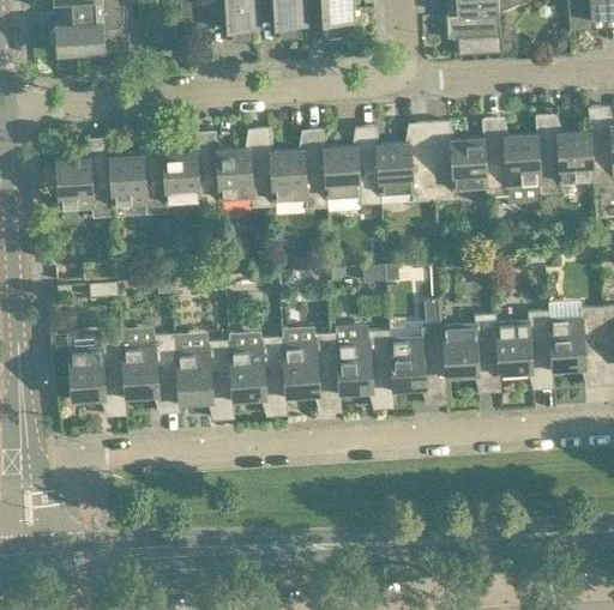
[(65,24),(54,25),(55,31),(54,31),(52,34),(52,46),(55,49),(56,49),(56,55),(118,50),(116,29),(118,29),(124,22),(122,0),(89,0),(53,2),(64,2),(65,12),(65,24)]
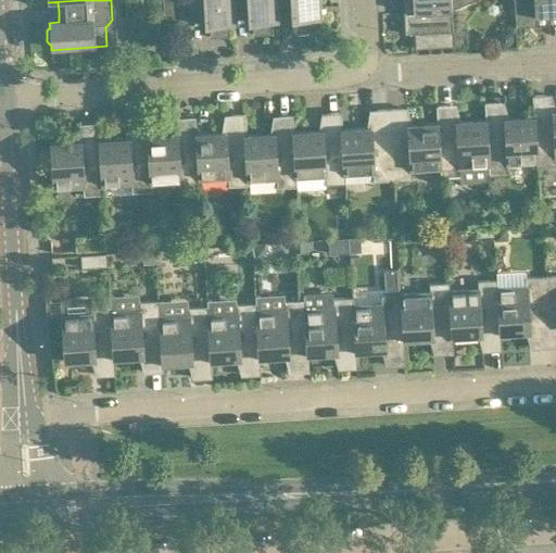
[(189,0),(163,0),(164,16),(168,21),(190,19),(189,0)]
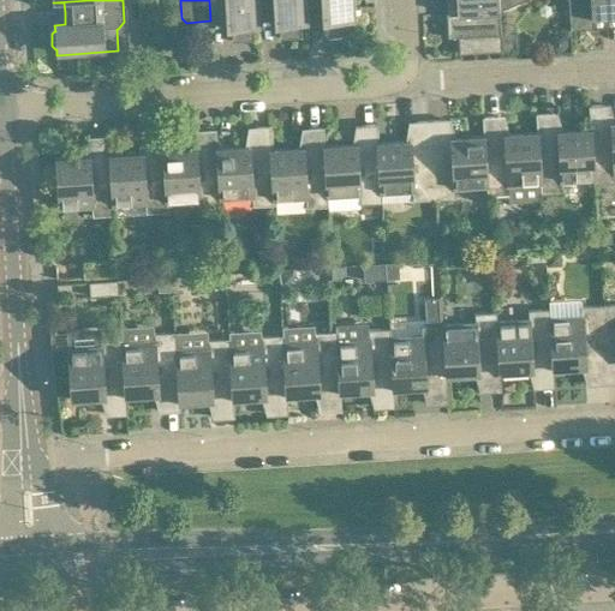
[(209,0),(210,21),(226,21),(227,31),(233,30),(231,43),(254,42),(254,29),(260,29),(257,0),(209,0)]
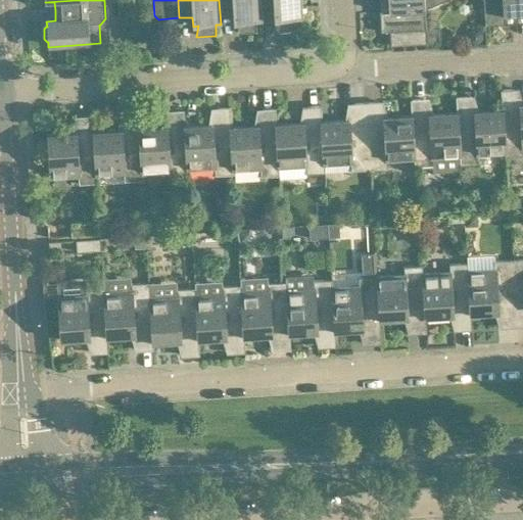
[(259,0),(219,0),(221,25),(222,25),(221,15),(233,14),(233,19),(233,24),(239,24),(237,35),(256,34),(256,22),(262,21),(262,12),(259,0)]
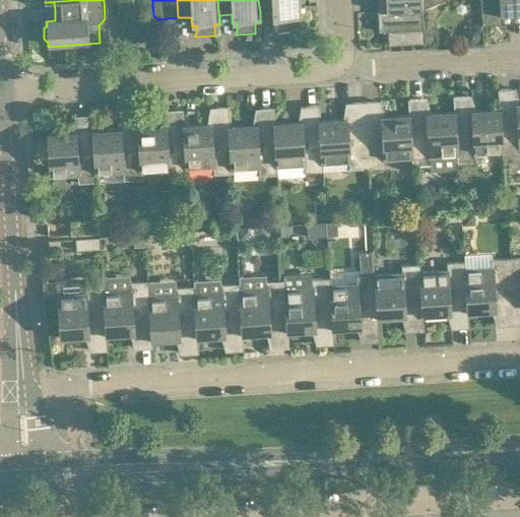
[(258,0),(260,12),(264,12),(272,12),(272,17),(272,21),(278,20),(276,31),(296,30),(295,19),(302,19),(300,0),(258,0)]
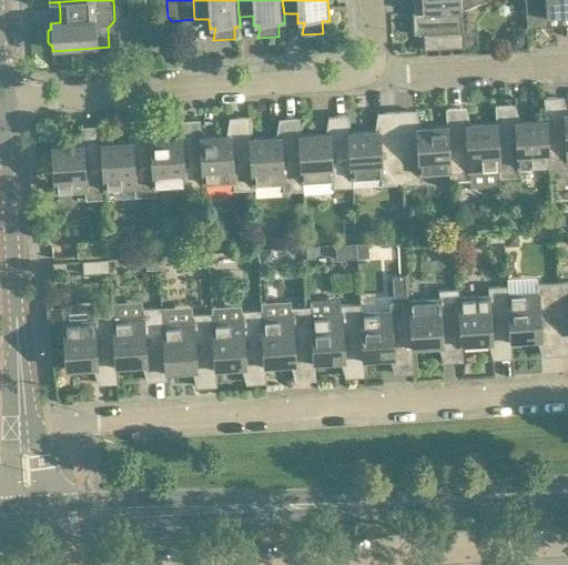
[(422,0),(423,14),(413,14),(415,37),(424,36),(425,51),(464,49),(462,12),(488,0),(422,0)]
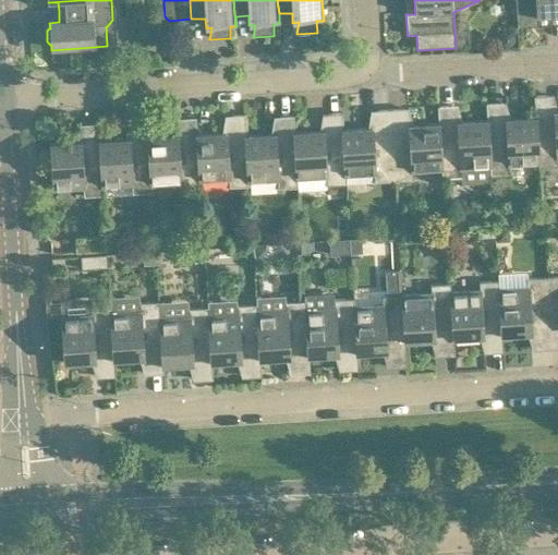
[(557,0),(516,0),(518,28),(538,27),(538,19),(557,16),(557,0)]
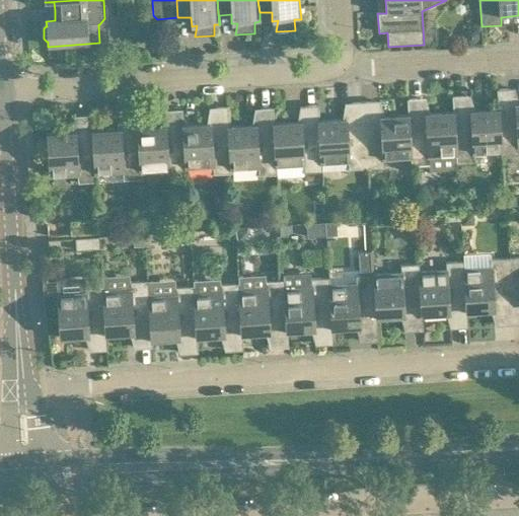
[(468,33),(465,38),(466,42),(470,45),(474,45),(477,41),(477,35),(473,32),(468,33)]
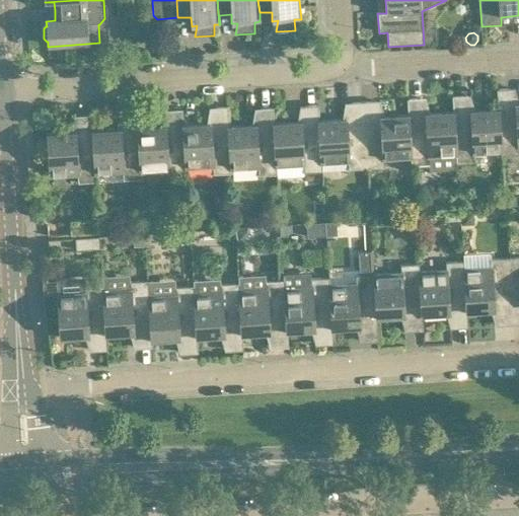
[(510,90),(498,90),(499,111),(502,153),(503,157),(518,156),(518,148),(518,147),(518,105),(511,106),(510,90)]
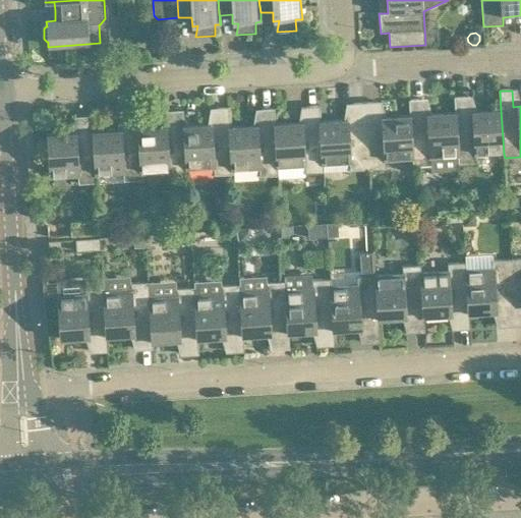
[(467,98),(455,98),(456,114),(459,157),(460,165),(476,164),(476,156),(489,155),(503,154),(504,154),(501,111),(500,111),(486,112),(468,113),(467,98)]
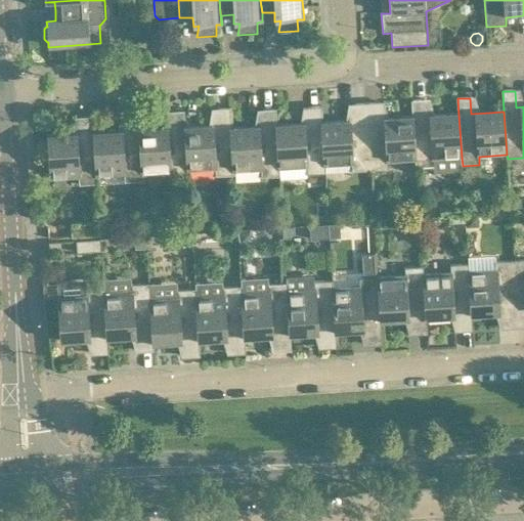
[(424,100),(411,101),(412,118),(417,161),(417,169),(434,168),(433,159),(450,158),(461,158),(462,158),(459,115),(457,115),(443,116),(425,117),(424,100)]
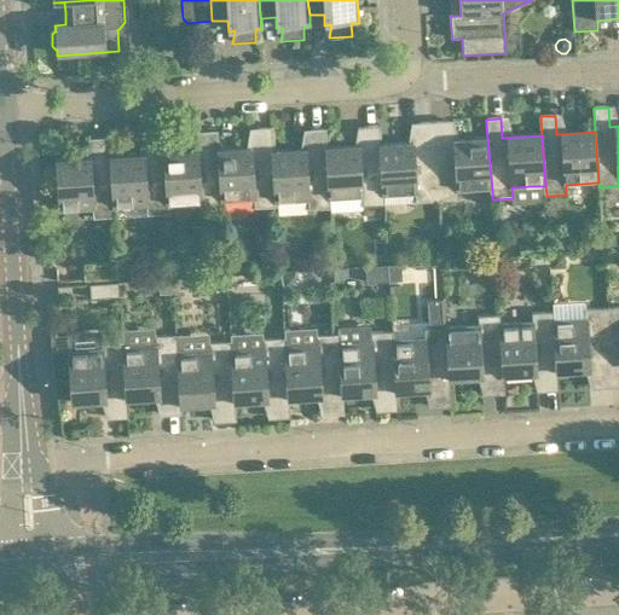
[(447,122),(433,123),(438,203),(458,202),(458,191),(476,190),(490,190),(492,190),(487,139),(486,139),(460,141),(449,141),(447,122)]
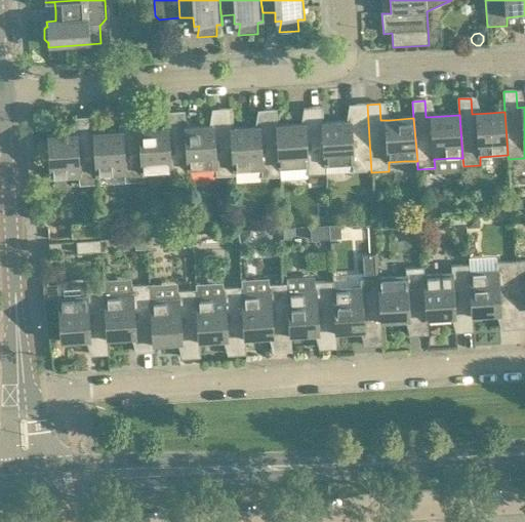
[(355,122),(322,124),(325,175),(326,174),(326,166),(353,164),(353,173),(371,172),(367,105),(354,106),(355,122)]
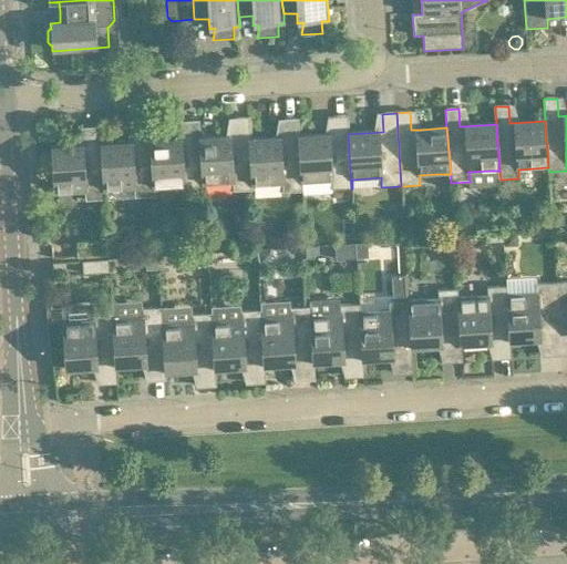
[(334,135),(299,136),(302,192),(303,192),(302,183),(331,181),(332,191),(351,190),(348,134),(347,116),(333,118),(334,135)]
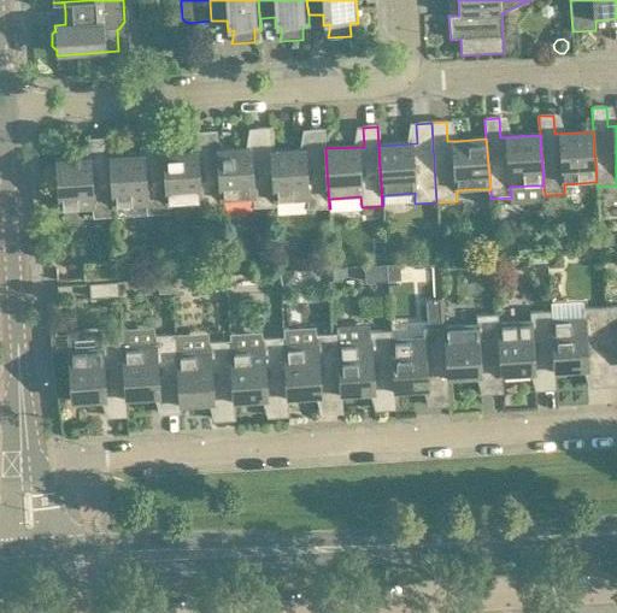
[(257,148),(218,151),(222,211),(222,201),(253,199),(254,208),(275,207),(271,152),(270,128),(256,129),(257,148)]
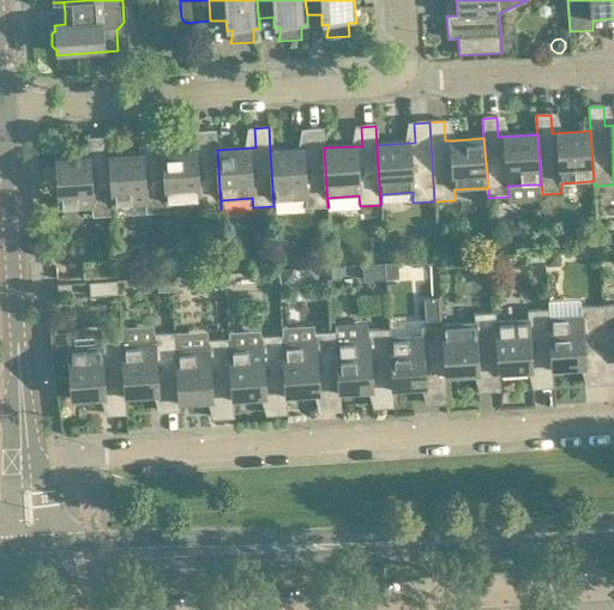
[(308,149),(270,151),(274,206),(275,206),(275,201),(306,199),(306,210),(327,207),(324,148),(323,130),(307,130),(308,149)]
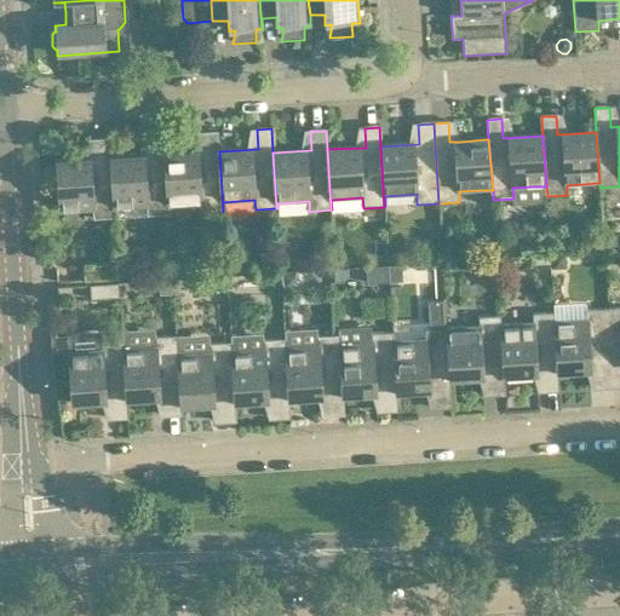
[(204,153),(165,155),(168,216),(170,216),(168,206),(201,203),(201,213),(223,212),(219,151),(218,132),(202,133),(204,153)]
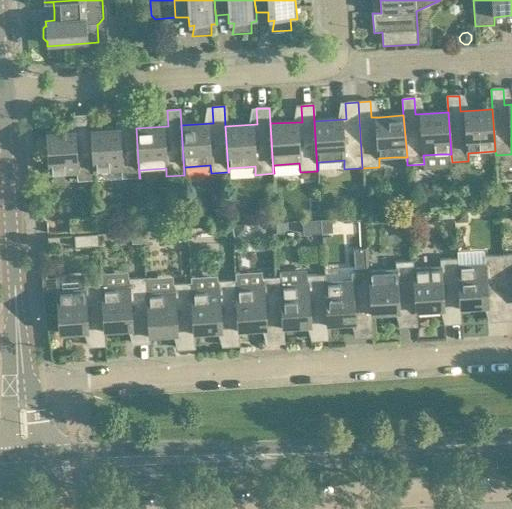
[(124,129),(92,131),(95,181),(95,172),(121,171),(122,179),(139,178),(136,128),(135,112),(123,113),(124,129)]
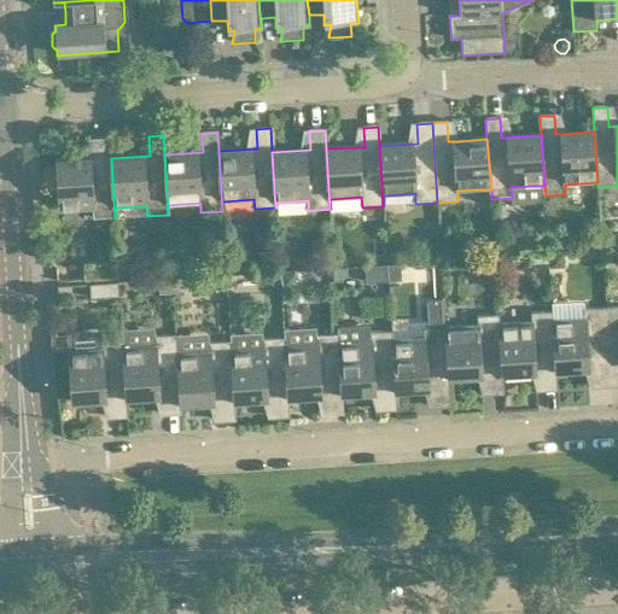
[(111,158),(110,139),(94,140),(95,159),(56,162),(59,211),(93,210),(93,220),(115,218),(111,158)]
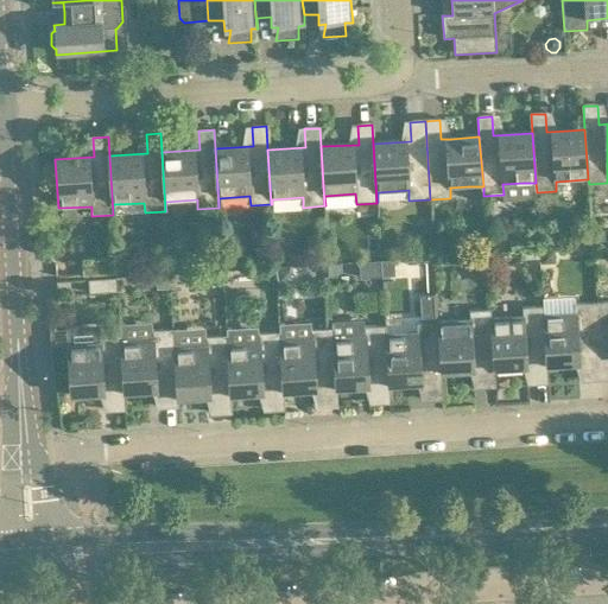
[(605,231),(591,233),(593,243),(606,242),(605,231)]
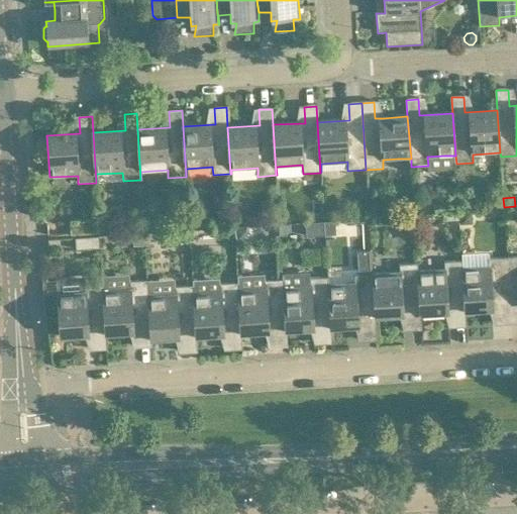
[(367,200),(353,201),(354,213),(367,212),(367,200)]
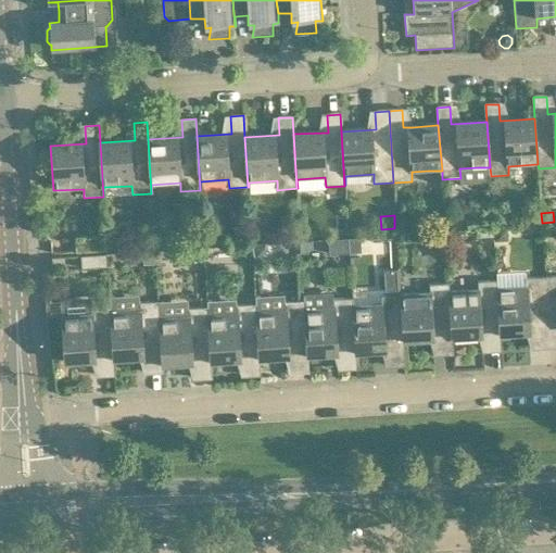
[(465,217),(452,218),(453,229),(453,230),(466,229),(466,228),(465,217)]
